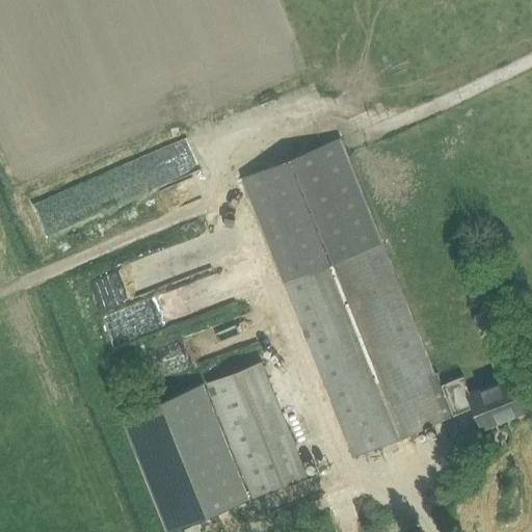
[(243,178),(283,281),(380,242),(342,139),(243,178)]
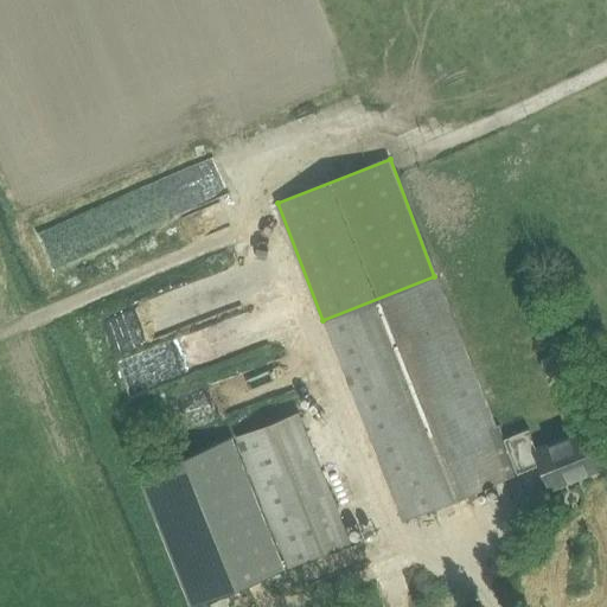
[(184,213),(191,232),(224,221),(217,202),(184,213)]
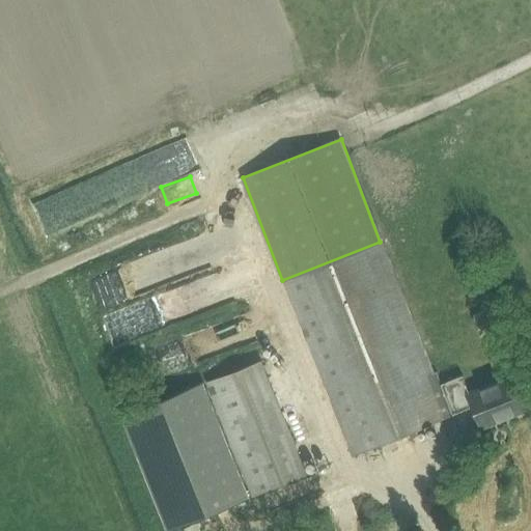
[(176,203),(178,213),(198,208),(196,199),(176,203)]
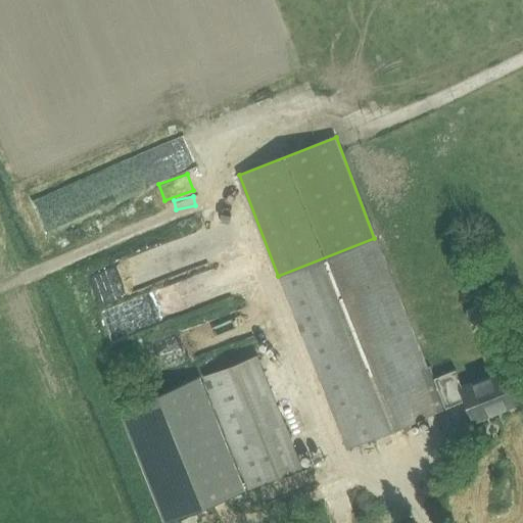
[(146,242),(150,250),(89,278),(102,306),(201,263),(185,225),(146,242)]
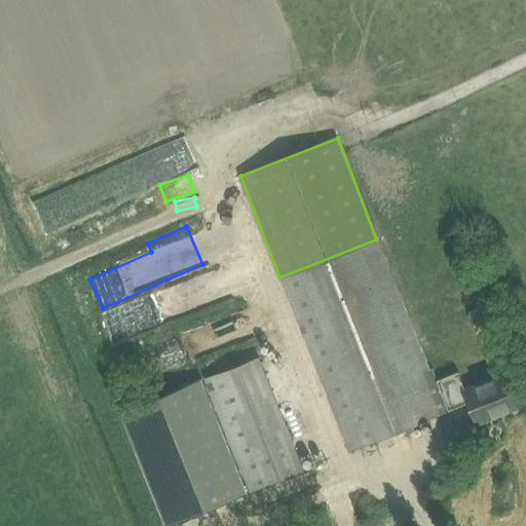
[(376,239),(279,277),(347,450),(448,411),(447,408),(436,379),(438,379),(433,368),(428,369),(376,239)]
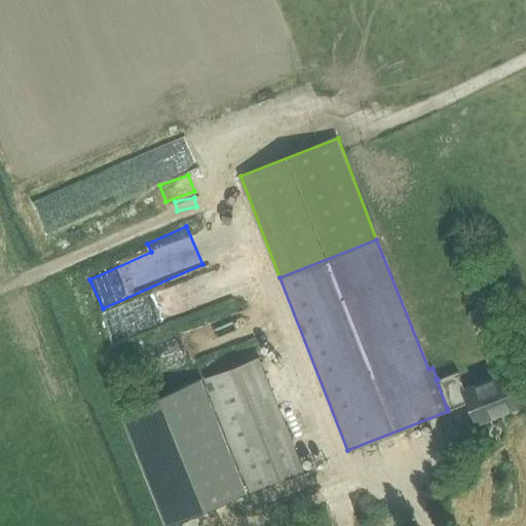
[(164,371),(210,350),(198,327),(153,347),(164,371)]
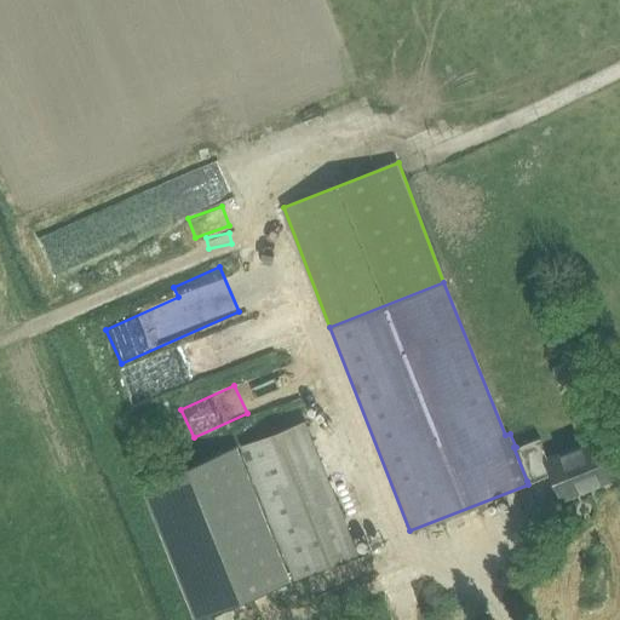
[(241,445),(294,579),(359,554),(305,419),(241,445)]
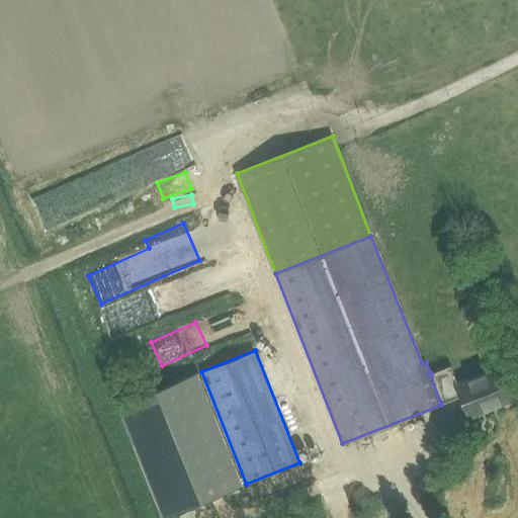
[(431,373),(429,373),(440,402),(460,395),(469,416),(514,399),(500,362),(457,379),(451,365),(431,373)]
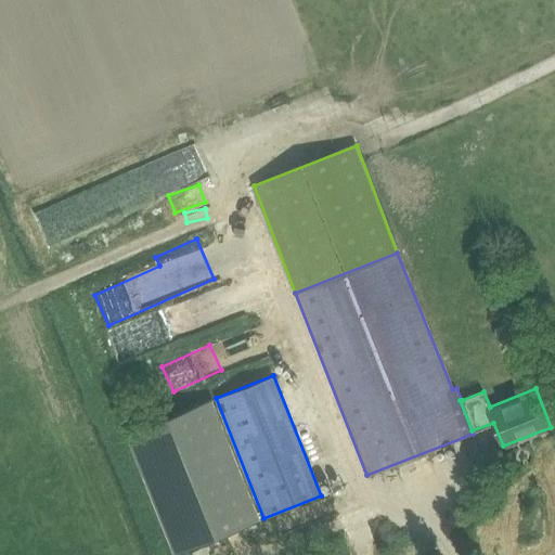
[(125,426),(175,553),(259,519),(209,392),(125,426)]
